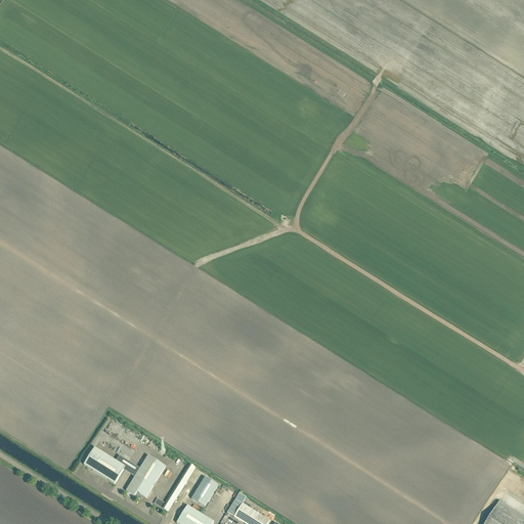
[(125,468),(117,462),(94,448),(83,466),(115,485),(123,470),(125,468)]
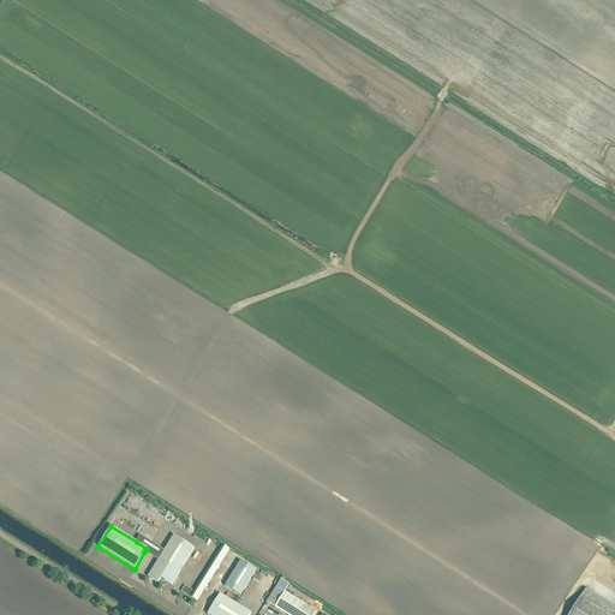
[(141,536),(137,542),(147,549),(144,551),(159,560),(148,578),(157,584),(159,583),(163,586),(166,583),(172,586),(171,585),(193,549),(173,536),(163,551),(141,536)]
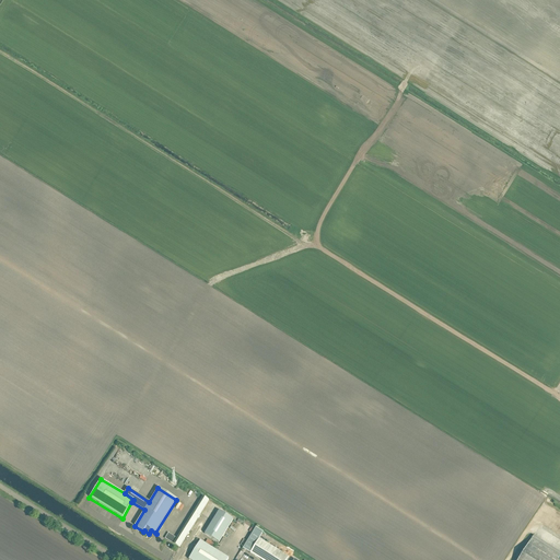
[(178,547),(208,500),(202,497),(176,538),(168,533),(164,539),(178,548),(178,547)]
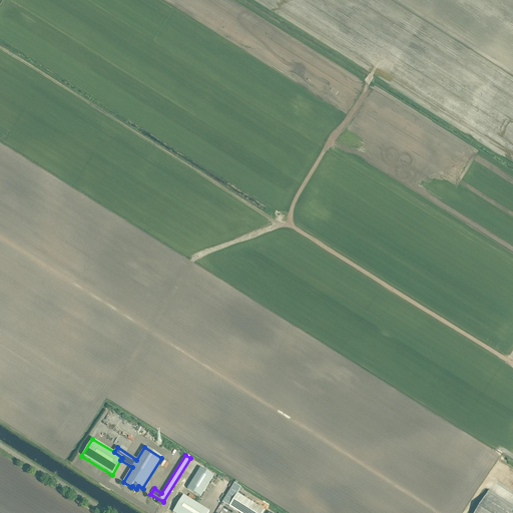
[(200,467),(187,489),(200,497),(213,475),(200,467)]
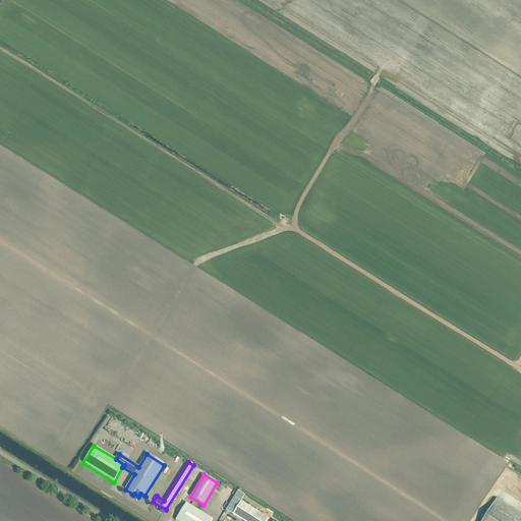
[(237,491),(225,511),(232,515),(241,520),(266,520),(268,518),(241,502),(242,501),(245,496),(237,491)]
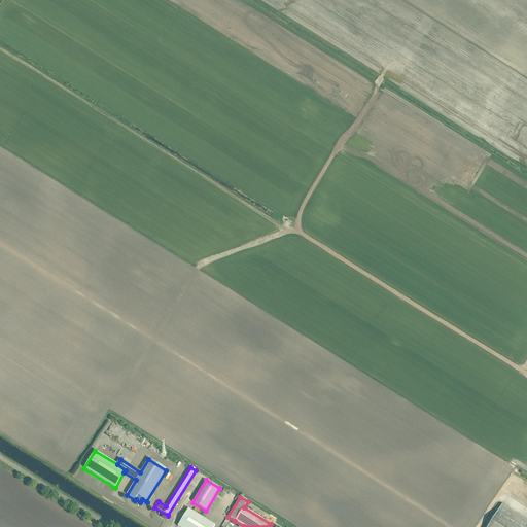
[(526,526),(525,526),(526,524),(526,519),(502,504),(488,526),(526,526)]
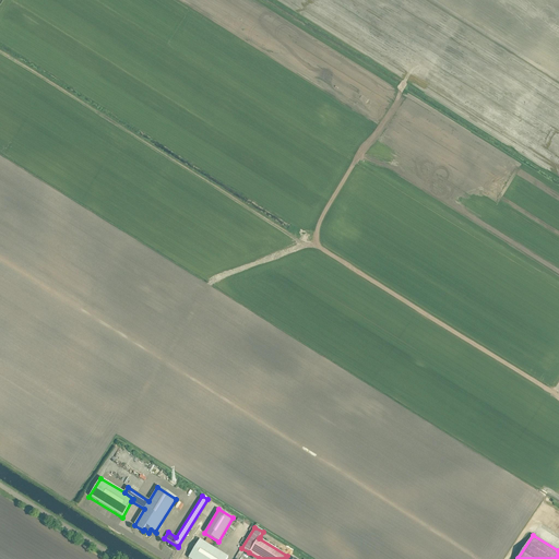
[(188,558),(226,558),(228,558),(200,540),(188,558)]
